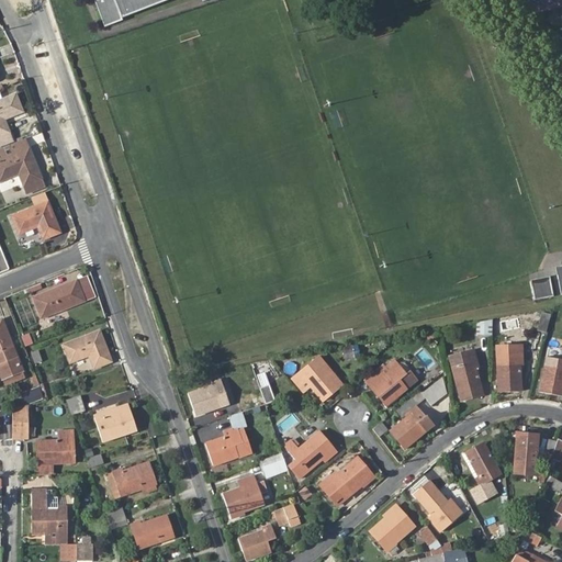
[(94,0),(105,26),(122,20),(121,17),(165,0),(202,0),(202,1),(204,0),(94,0)]
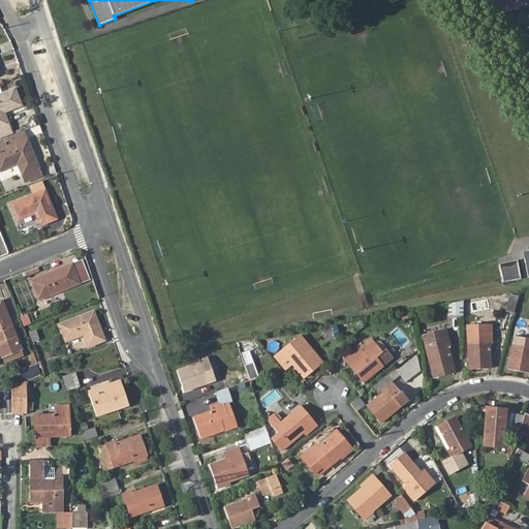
[(21,105),(17,93),(0,98),(0,127),(7,124),(3,113),(21,105)]
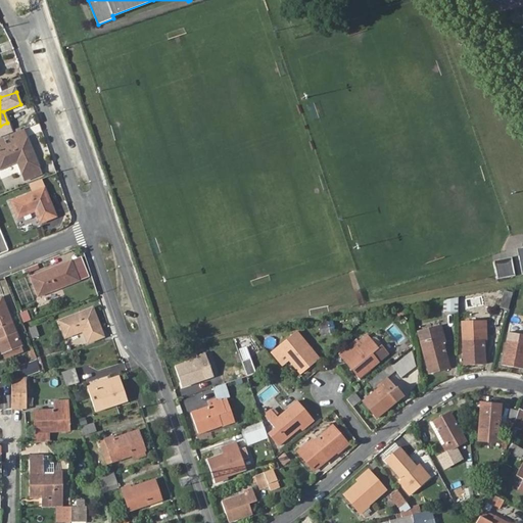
[(0,149),(0,167),(0,168),(18,160),(24,173),(39,167),(25,133),(3,140),(6,147),(0,149)]
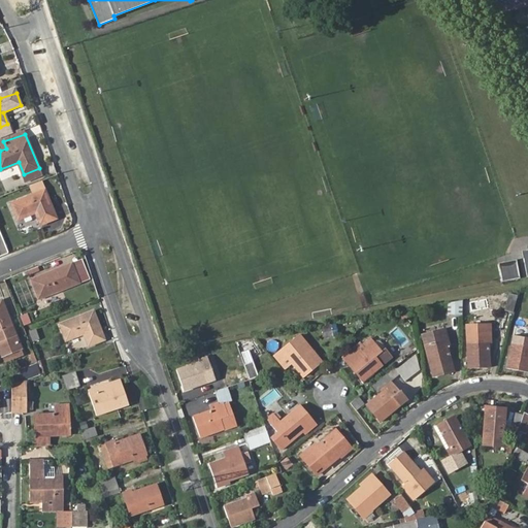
[(125,174),(117,177),(124,199),(132,196),(125,174)]
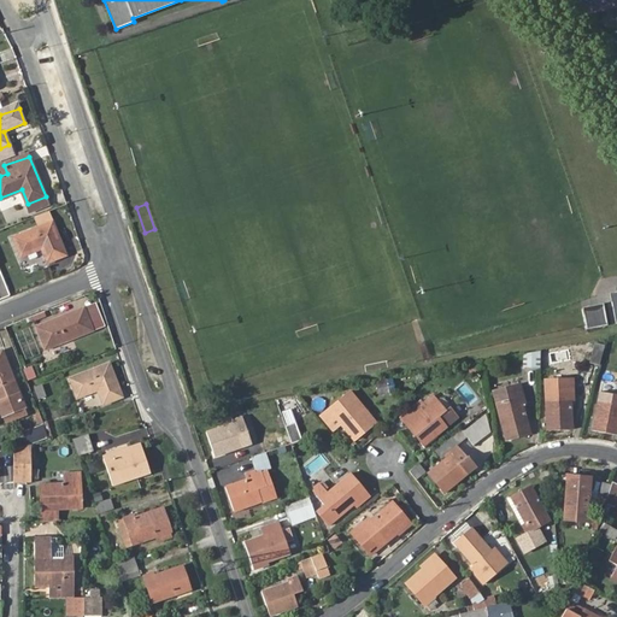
[(13,239),(21,257),(43,248),(50,263),(66,256),(53,223),(13,239)]
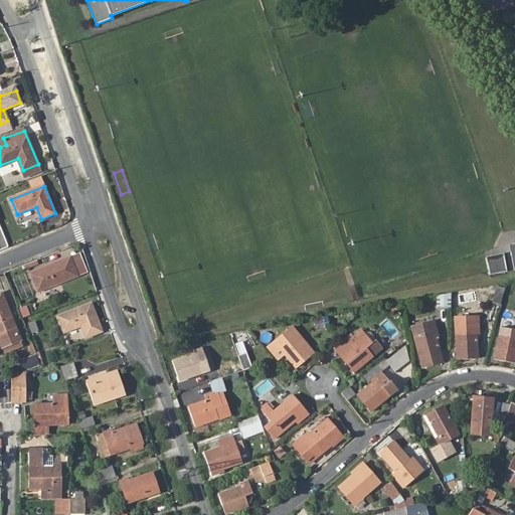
[(506,253),(488,256),(492,276),(509,272),(506,253)]
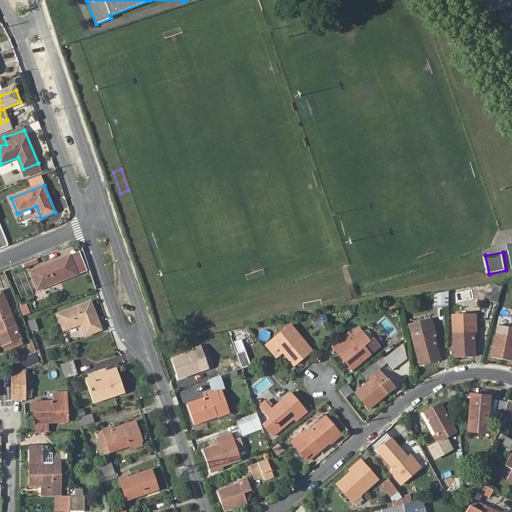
[(30,272),(38,290),(77,274),(70,255),(30,272)]
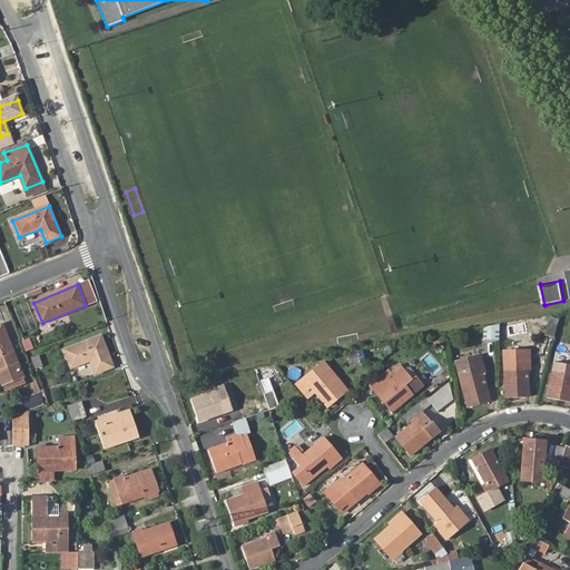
[(549,318),(544,335),(553,337),(558,321),(549,318)]
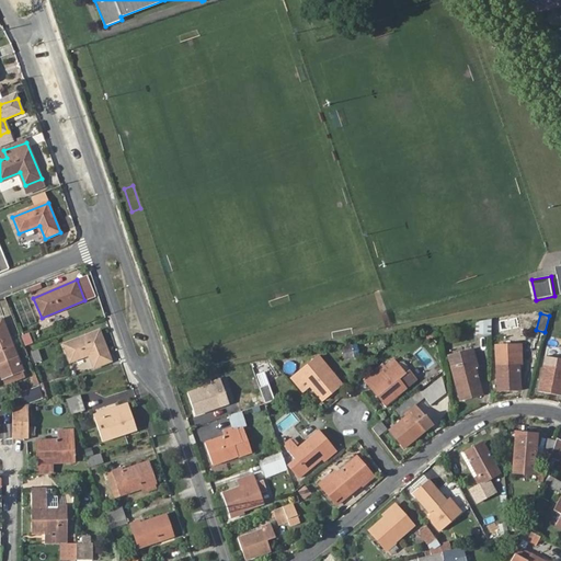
[(0,369),(3,377),(21,370),(23,369),(18,357),(1,319),(0,319),(0,369)]
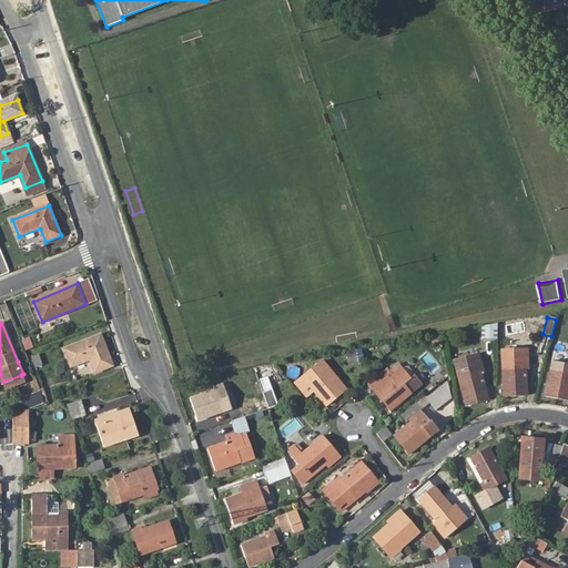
[(497,323),(482,326),(482,340),(497,341),(497,323)]
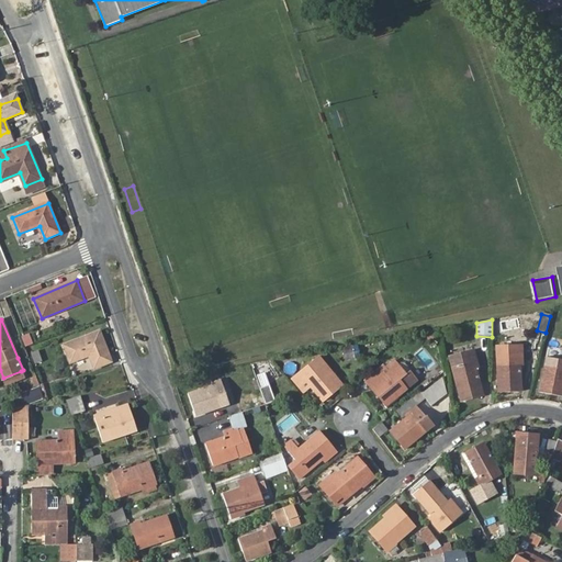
[(64,345),(70,361),(90,353),(97,369),(112,362),(100,330),(64,345)]
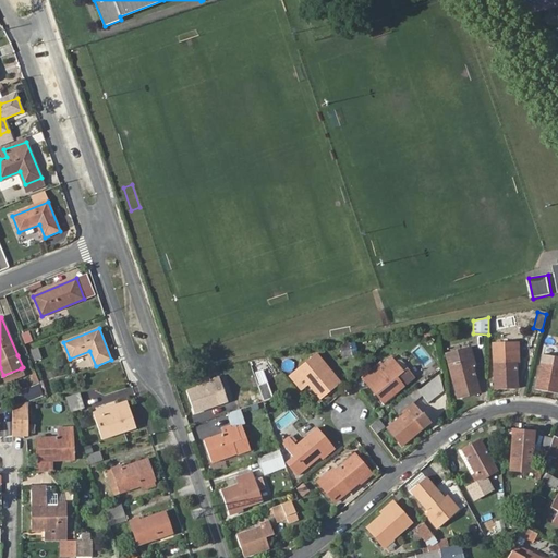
[(424,338),(434,335),(432,328),(422,331),(424,338)]
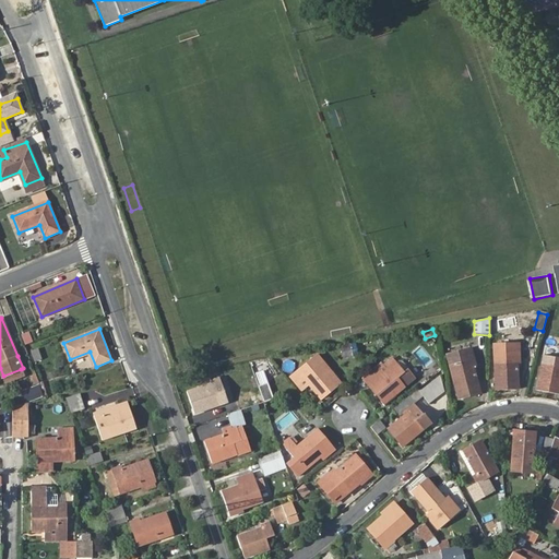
[(25,345),(33,342),(30,332),(22,334),(25,345)]
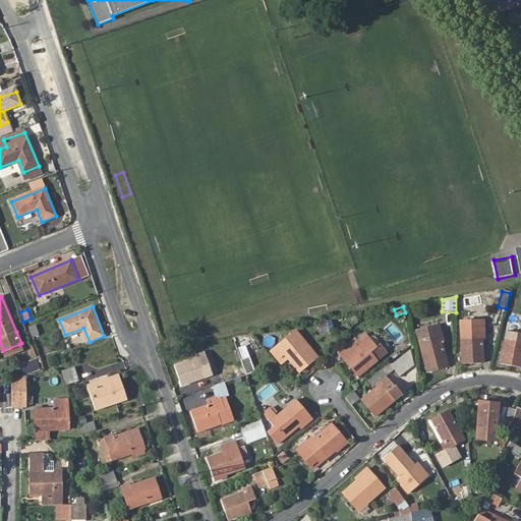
[(321,324),(322,334),(334,331),(333,321),(321,324)]
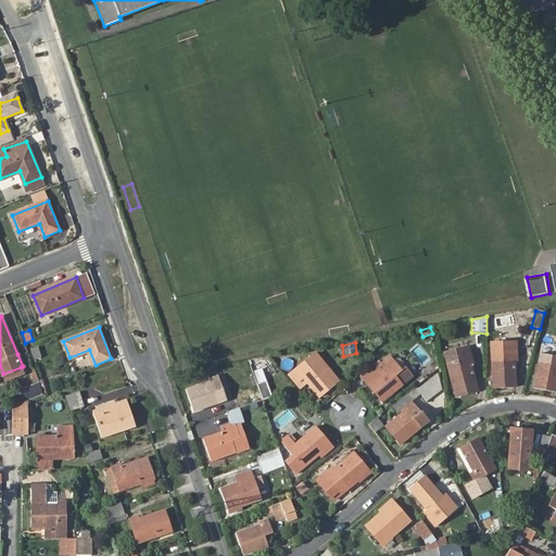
[(35,359),(41,357),(37,346),(30,349),(35,359)]
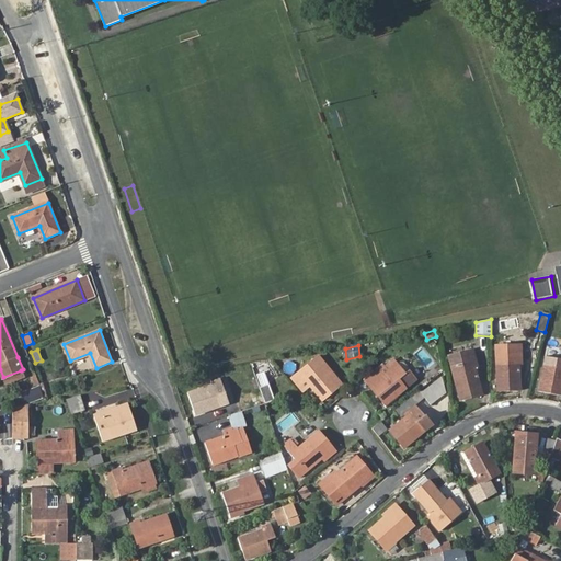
[(448,356),(457,388),(461,387),(465,400),(482,395),(476,369),(479,368),(473,350),(448,356)]
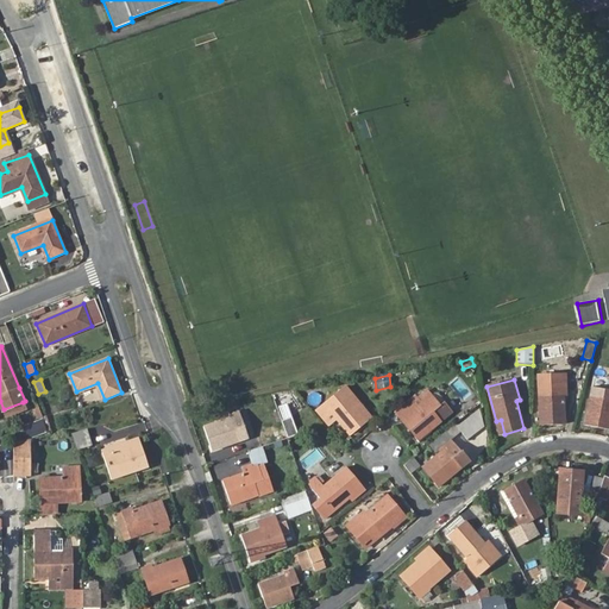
[(539,396),(540,410),(545,410),(545,425),(565,424),(565,395),(567,394),(567,385),(552,385),(552,395),(539,396)]
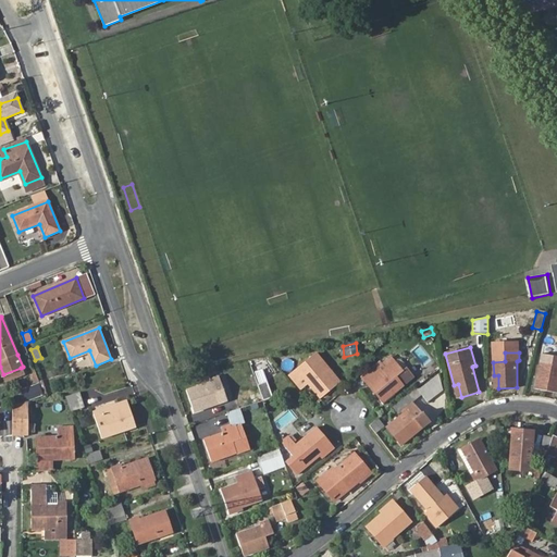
[(556,356),(542,354),(537,375),(541,376),(539,388),(556,393),(556,391),(556,356)]
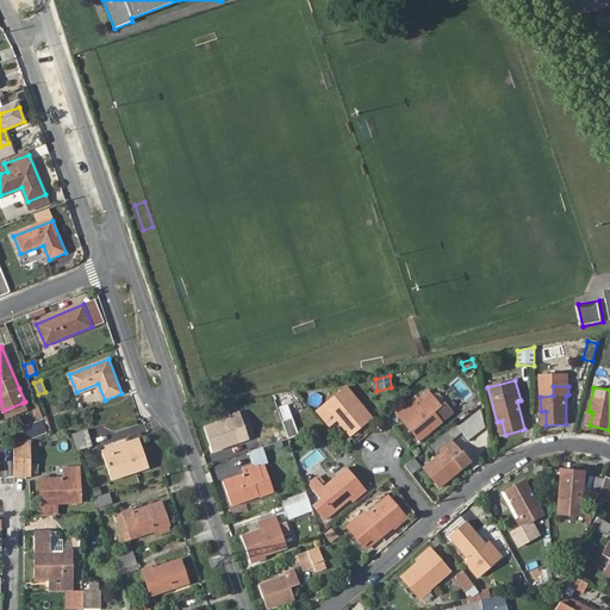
[(359,412),(362,409),(353,398),(355,397),(348,390),(319,412),(327,421),(334,414),(340,419),(353,436),(368,423),(359,412)]
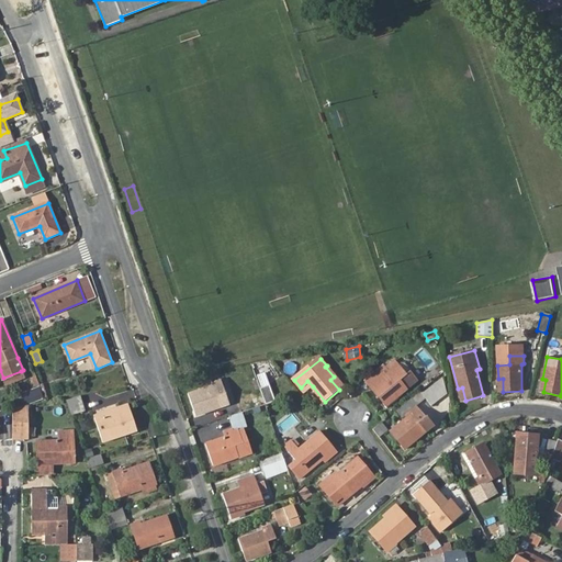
[(367,381),(372,389),(393,371),(391,369),(398,363),(395,359),(385,369),(383,367),(367,381)]
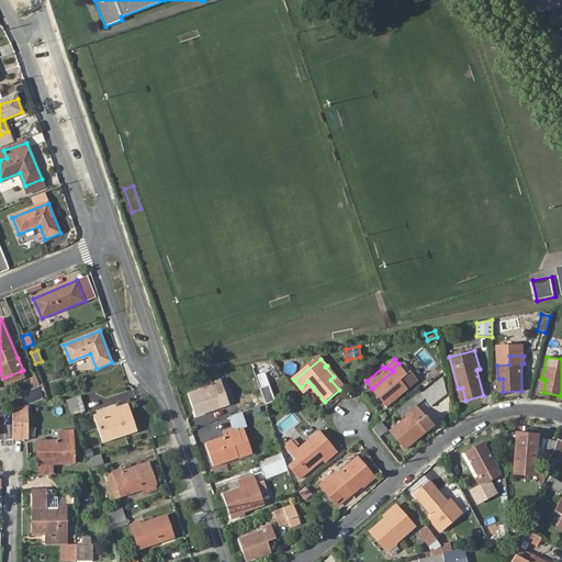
[(393,371),(372,389),(384,403),(395,394),(397,397),(407,389),(400,380),(407,374),(398,363),(391,369),(393,371)]
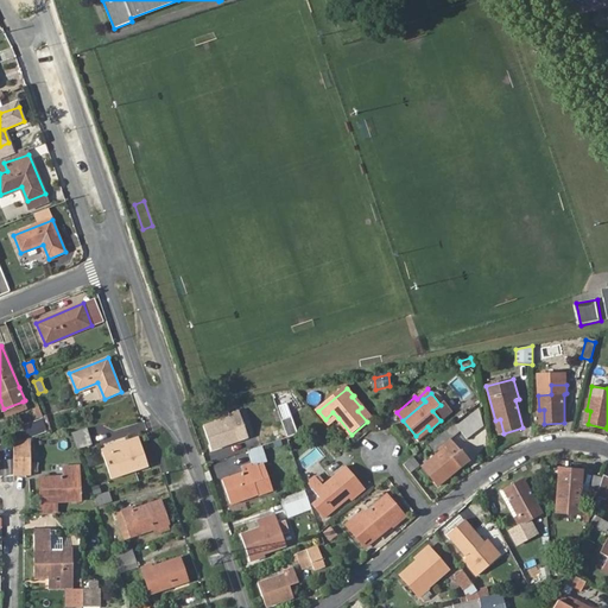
[(23,401),(4,409),(6,416),(25,407),(23,401)]
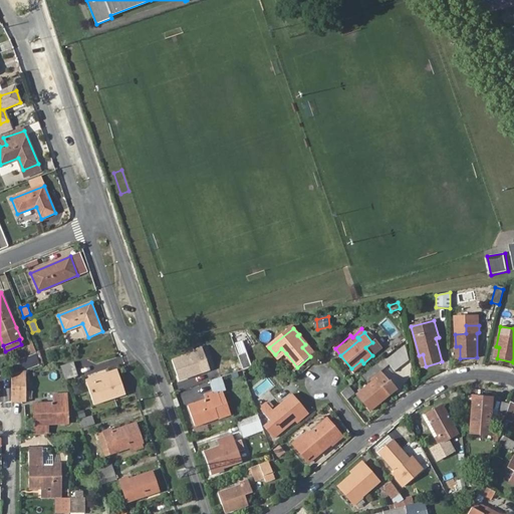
[(405,343),(388,357),(394,365),(406,355),(405,343)]
